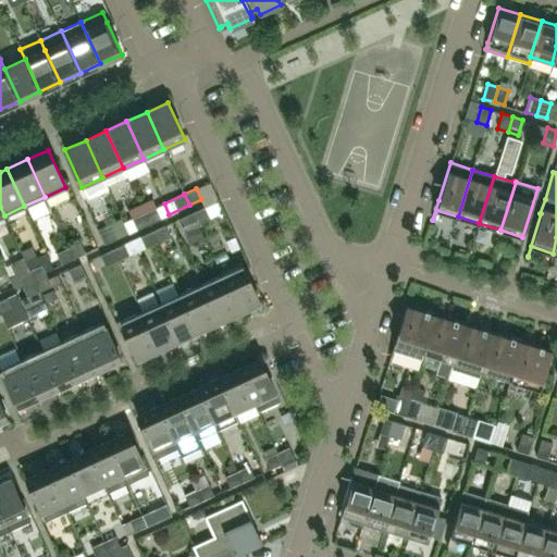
[(169,214),(164,203),(156,207),(152,199),(139,205),(149,224),(169,214)]
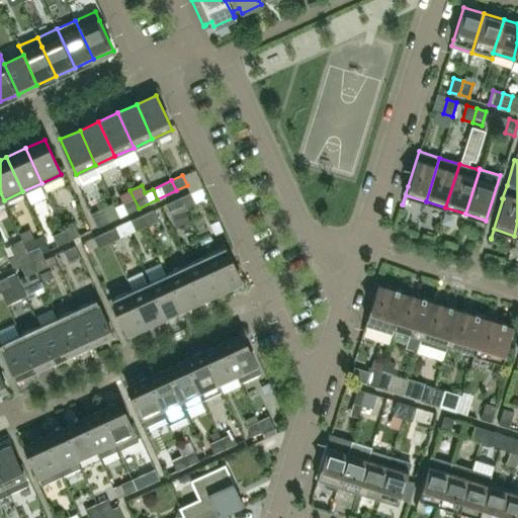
[(203,186),(190,192),(179,197),(184,207),(207,196),(203,186)]
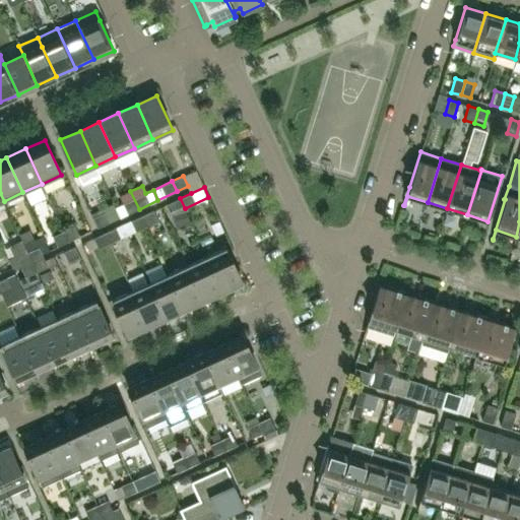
[(139,209),(130,191),(119,196),(123,203),(115,207),(120,217),(139,209)]
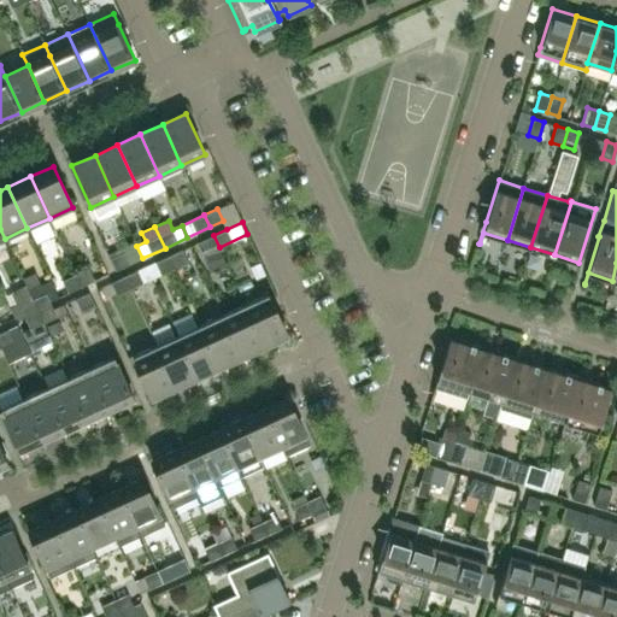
[(219,247),(213,235),(200,241),(205,253),(219,247)]
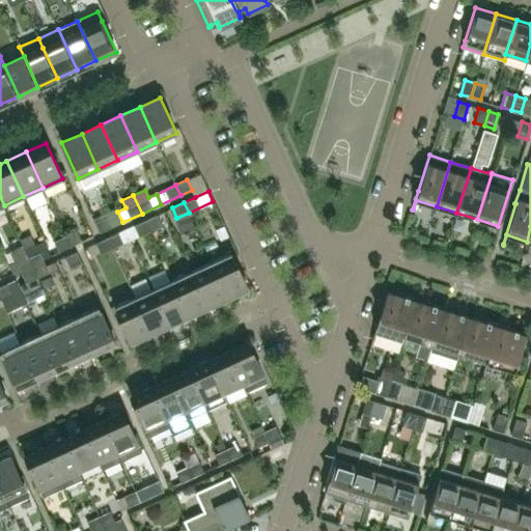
[(100,232),(122,222),(117,212),(115,208),(92,219),(100,232)]
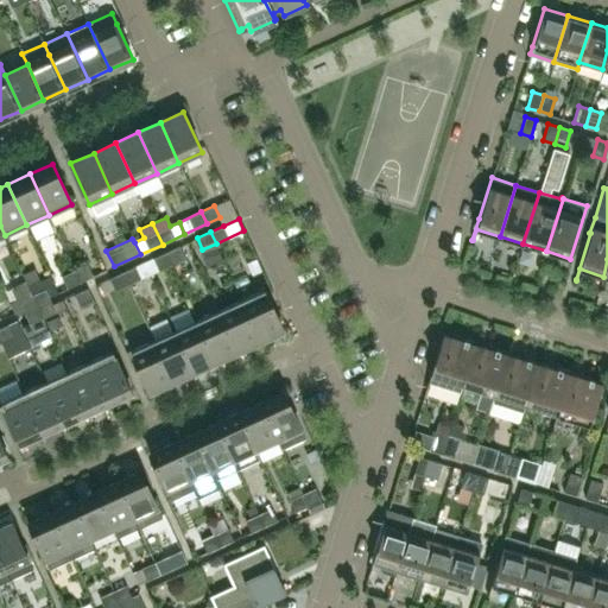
[(185,258),(179,246),(166,252),(171,264),(185,258)]
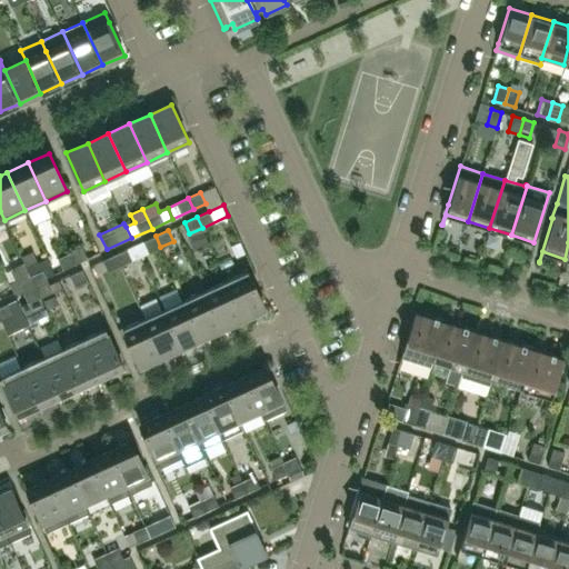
[(160,247),(156,236),(135,246),(140,257),(160,247)]
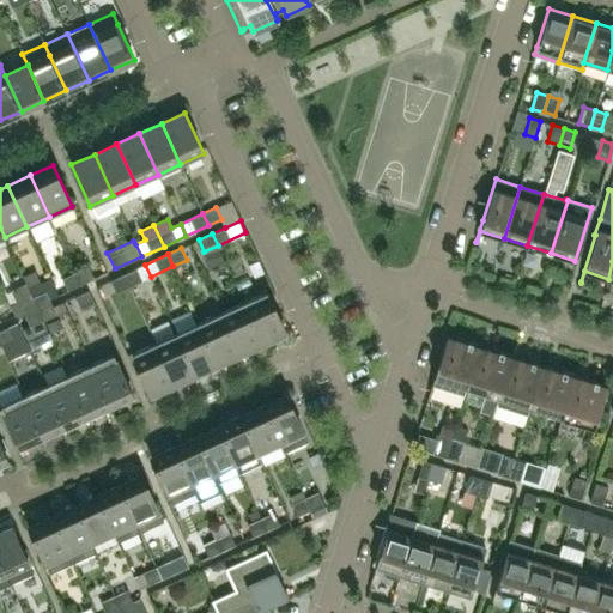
[(128,286),(151,277),(145,265),(122,274),(128,286)]
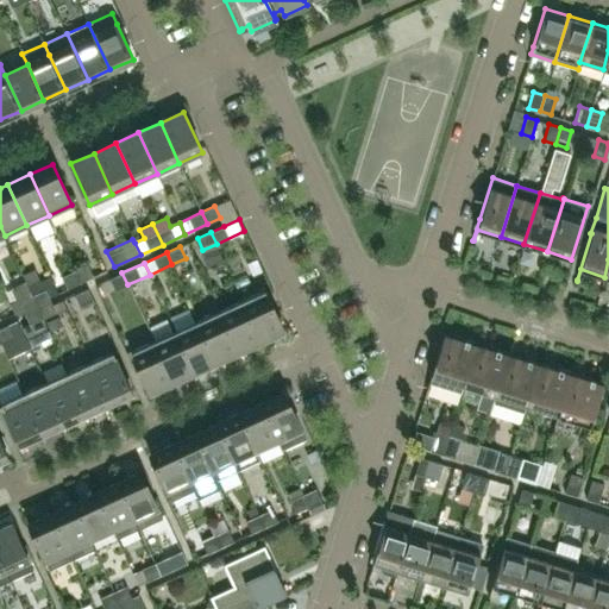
[(93,276),(87,264),(74,270),(80,283),(93,276)]
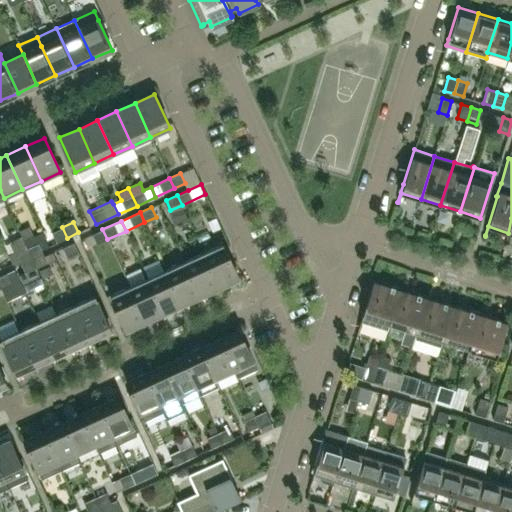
[(67,238),(62,227),(51,233),(56,243),(67,238)]
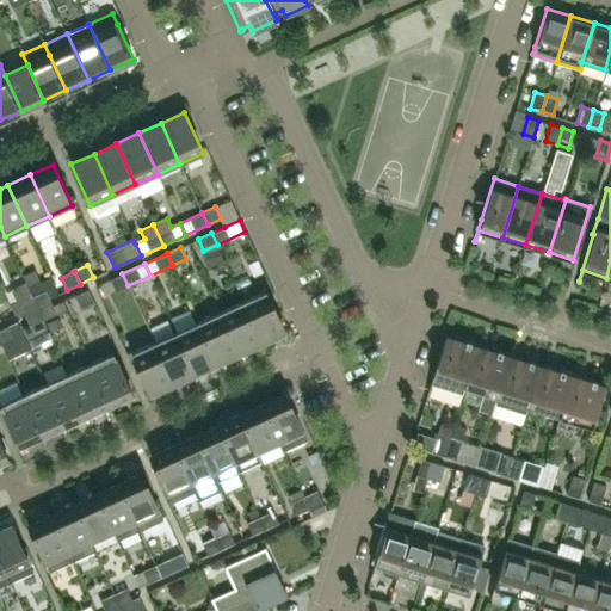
[(128,285),(122,273),(110,279),(115,291),(128,285)]
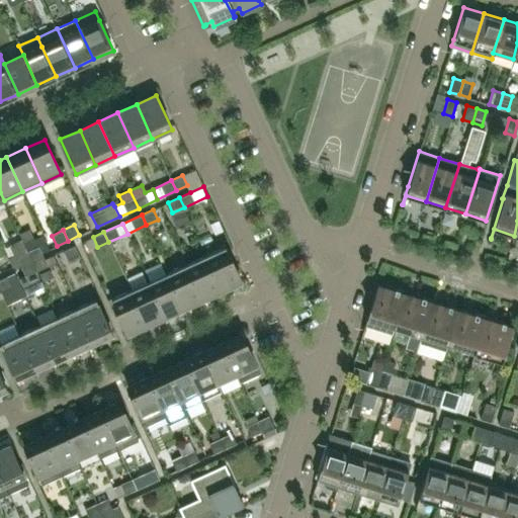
[(24,243),(28,251),(38,246),(41,253),(51,249),(48,242),(44,234),(24,243)]
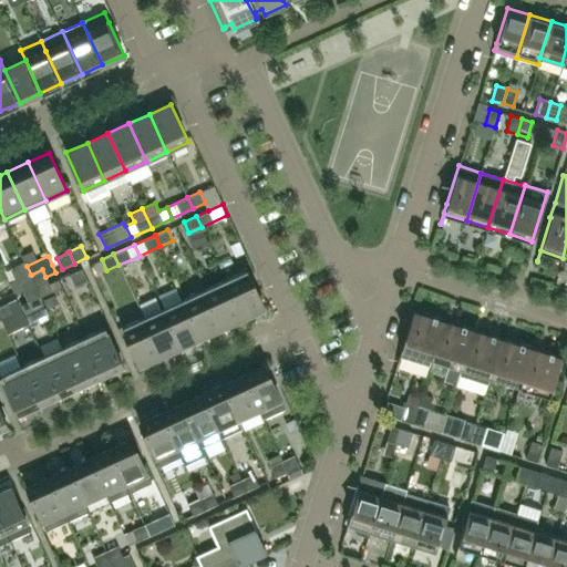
[(86,280),(82,268),(69,275),(74,286),(86,280)]
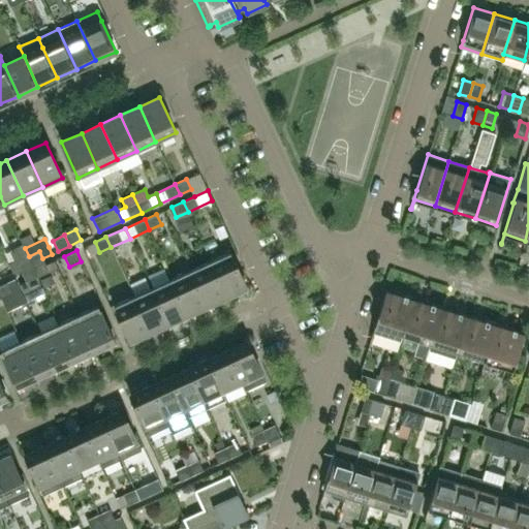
[(42,258),(39,251),(29,256),(28,256),(32,267),(43,261),(42,258)]
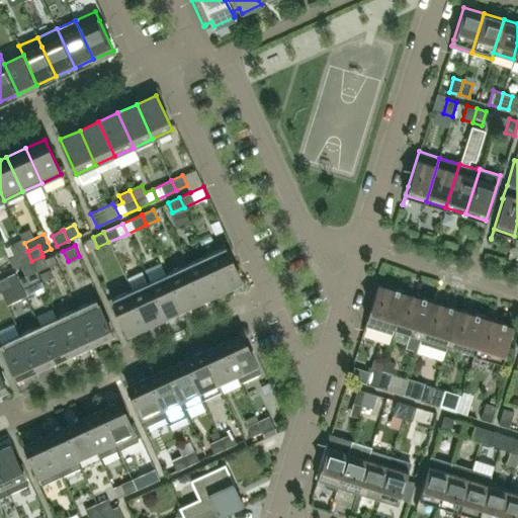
[(241,280),(225,246),(205,255),(222,289),(241,280)]
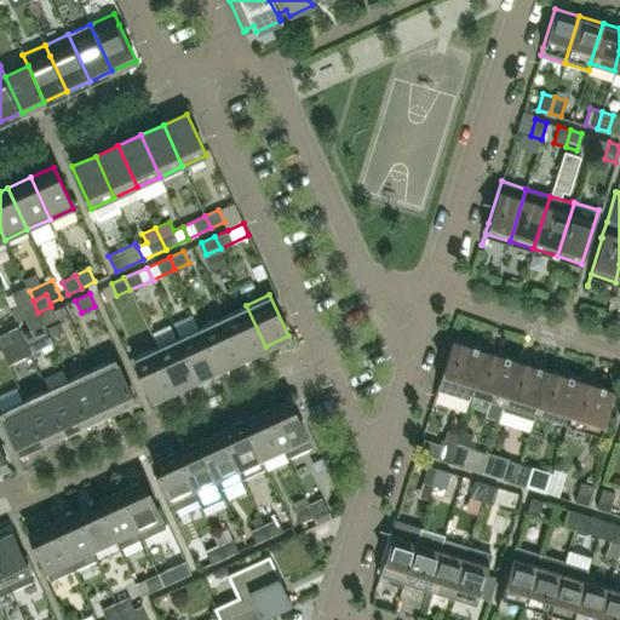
[(38,313),(33,300),(19,306),(24,319),(38,313)]
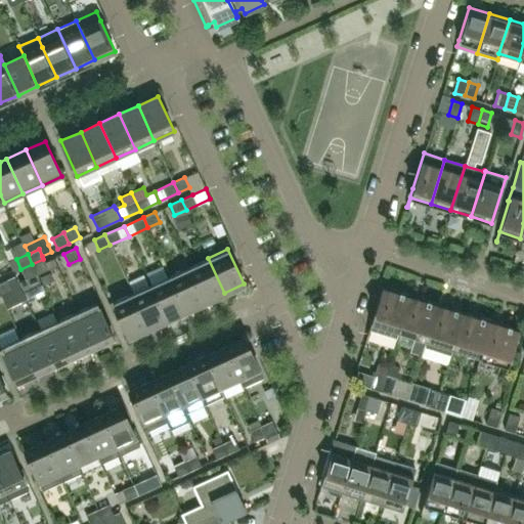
[(224,293),(208,258),(189,267),(205,302),(224,293)]
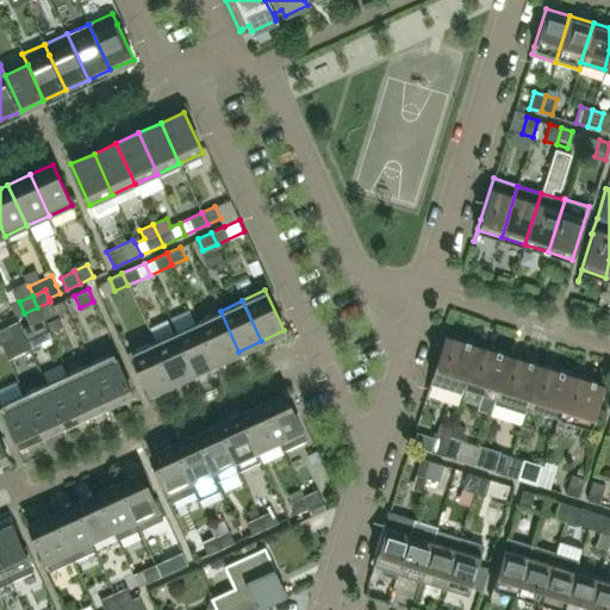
[(56,313),(50,302),(37,307),(43,319),(56,313)]
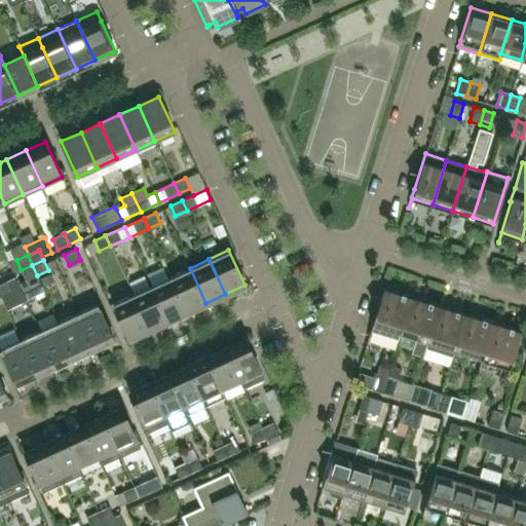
[(37,275),(32,265),(21,270),(26,280),(37,275)]
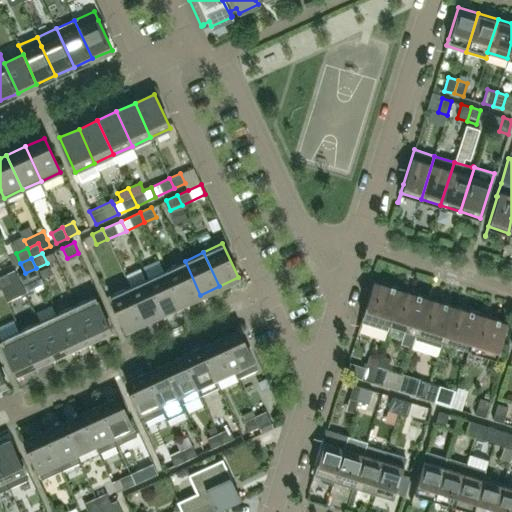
[(182,303),(166,269),(161,259),(142,267),(147,278),(163,312),(182,303)]
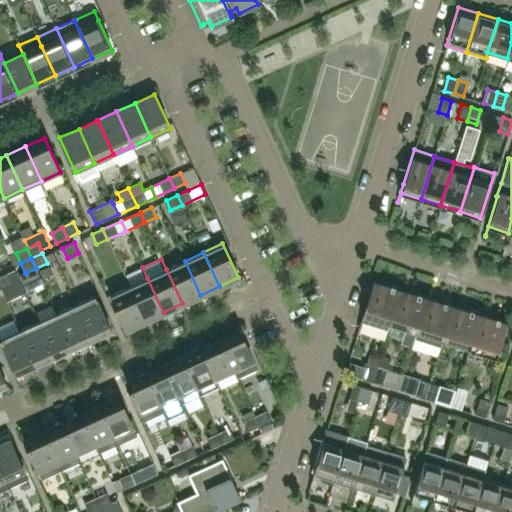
[(200,295),(185,261),(166,269),(182,303),(200,295)]
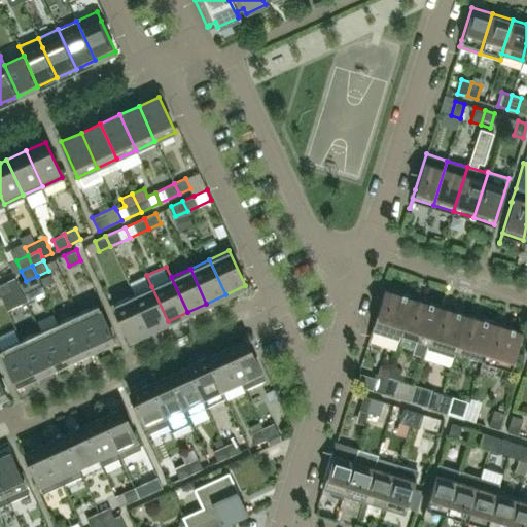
[(49,273),(39,278),(42,284),(53,280),(49,273)]
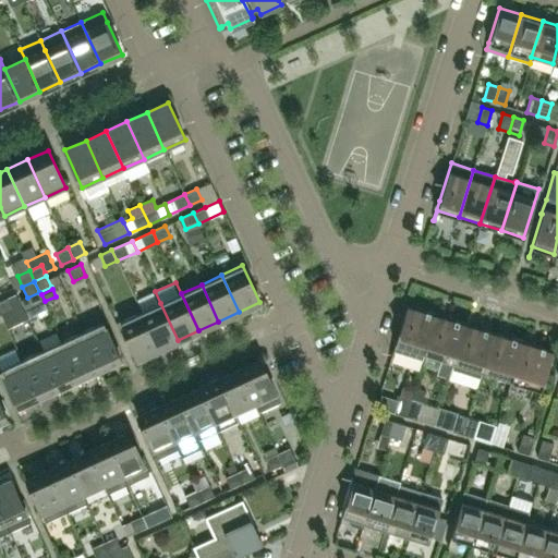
[(13,308),(8,298),(0,301),(0,313),(0,314),(13,308)]
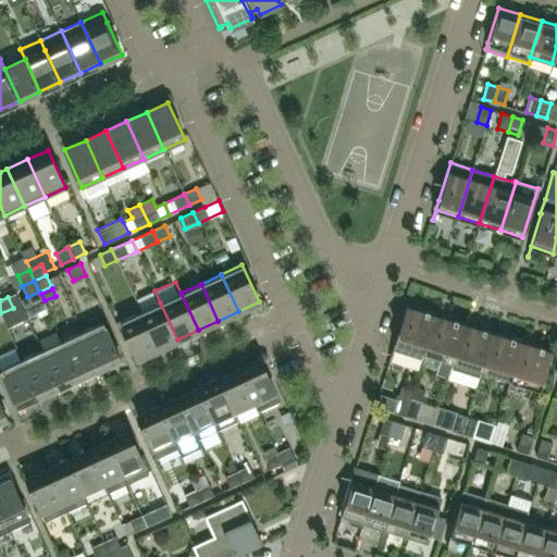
[(177,339),(160,302),(140,311),(157,349),(177,339)]
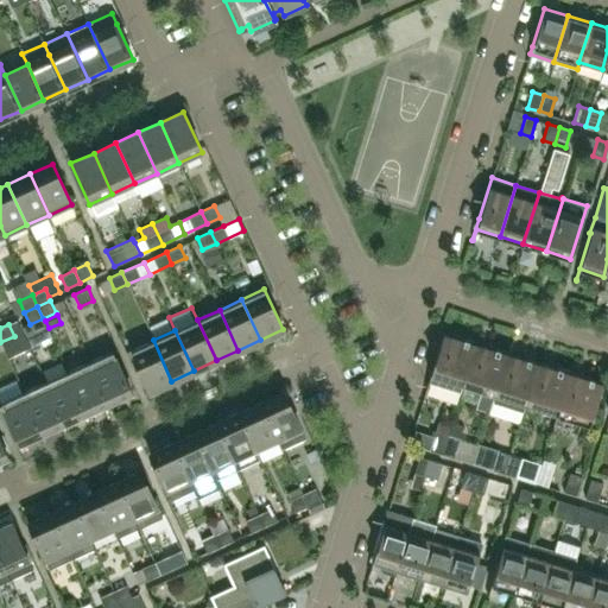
[(462,386),(476,342),(443,333),(430,375),(428,382),(460,392),(462,385),(462,386)]
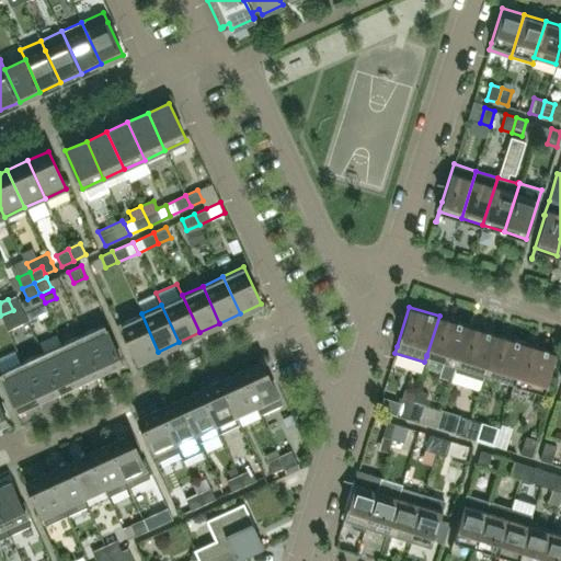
[(158,352),(141,313),(119,323),(137,362),(158,352)]
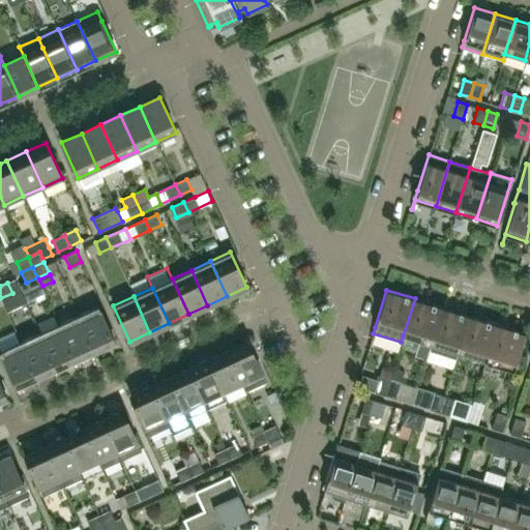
[(431,345),(442,307),(415,298),(403,336),(431,345)]
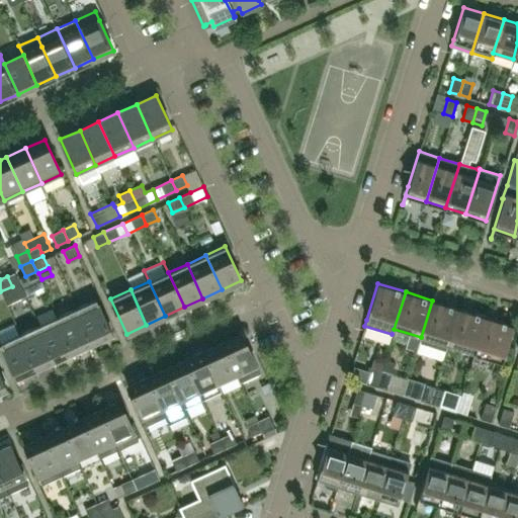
[(111,334),(96,298),(76,308),(92,343),(111,334)]
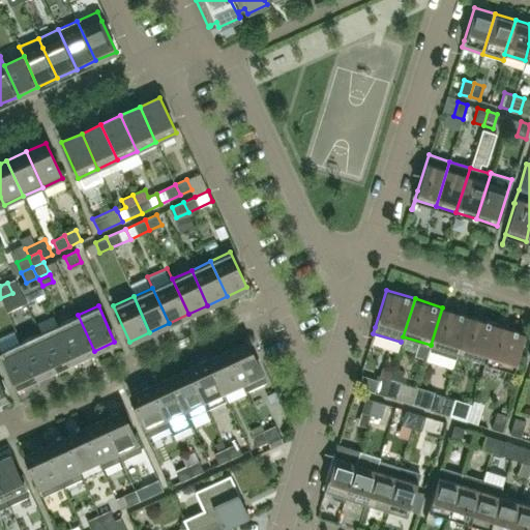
[(458,353),(469,316),(442,307),(431,345),(429,351),(455,359),(458,353)]
